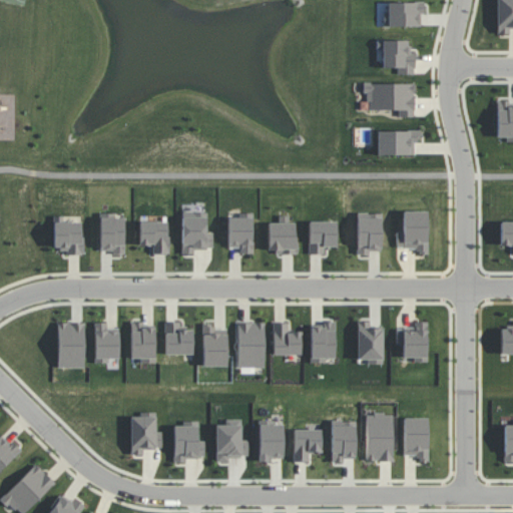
[(427,0),(391,0),(393,23),(421,23),(427,0)]
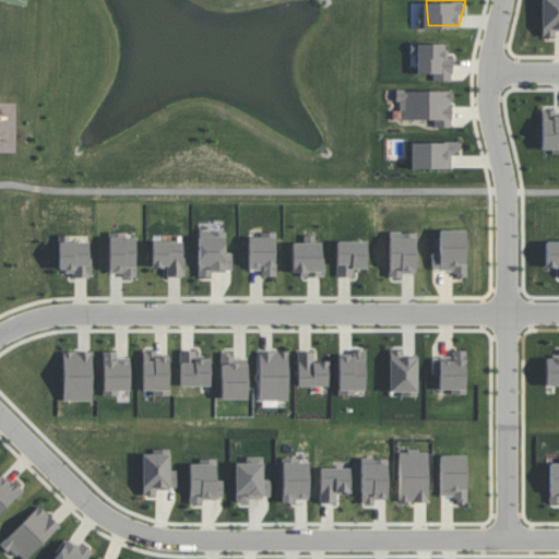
[(558,0),(544,0),(546,34),(558,34),(558,0)]
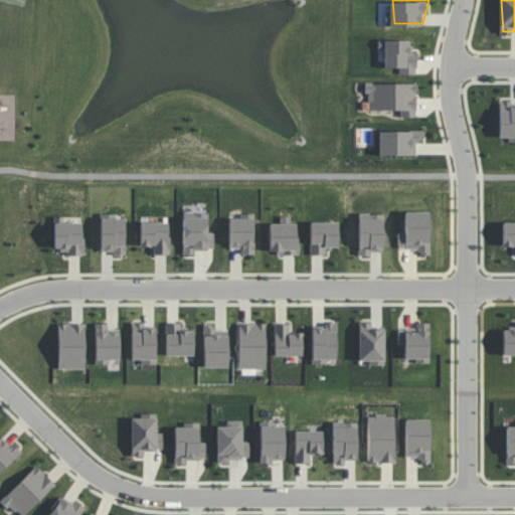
[(387,38),(388,65),(404,71),(421,71),(419,37),(387,38)]
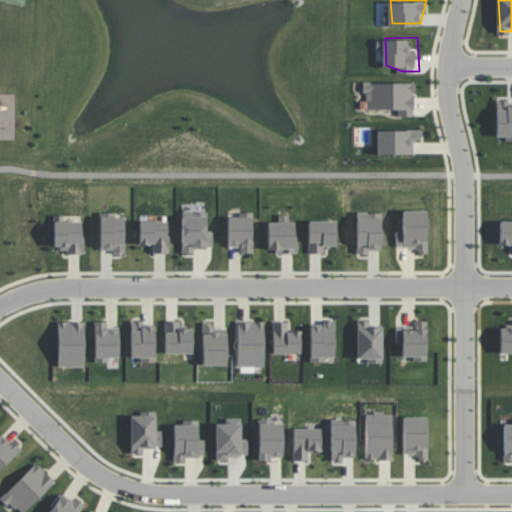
[(415,80),(368,81),(375,105),(402,109),(404,114),(416,114),(415,80)]
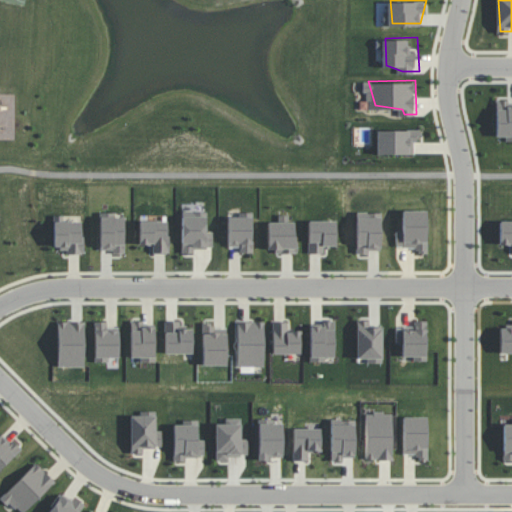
[(511,97),(499,96),(499,136),(511,136),(511,97)]
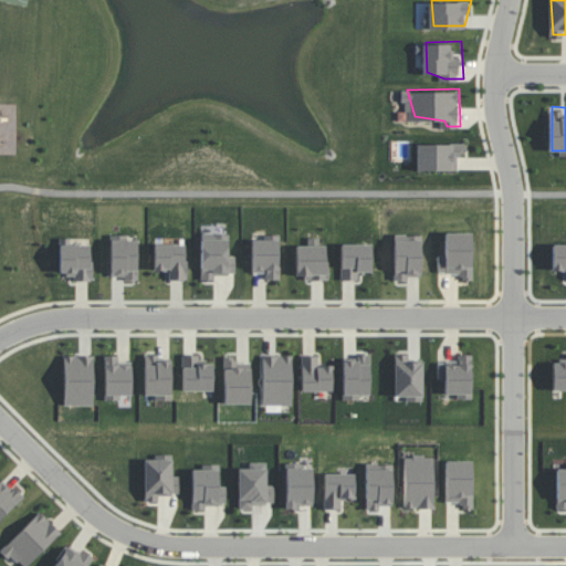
[(422,142),(422,167),(456,170),(456,150),(463,152),(463,140),(422,142)]
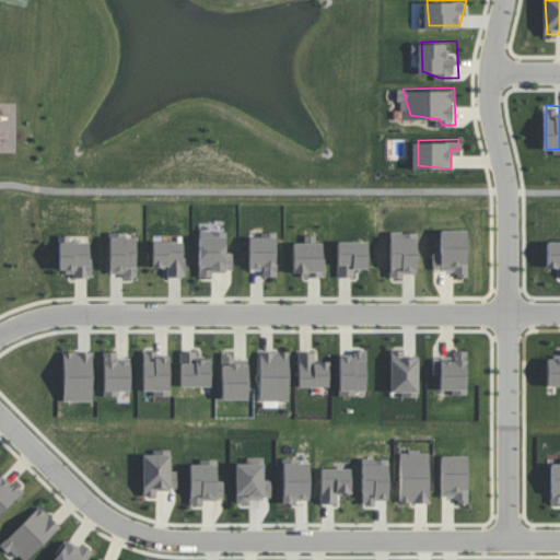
[(469,228),(444,228),(444,263),(469,264),(469,228)]
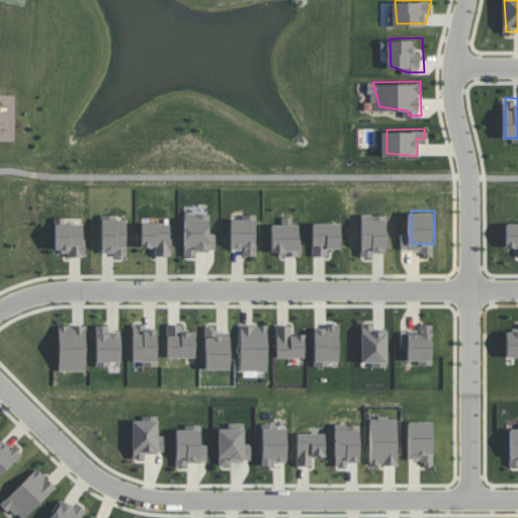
[(105,212),(119,212),(119,217),(128,219),(131,254),(118,254),(117,249),(105,249),(105,212)]
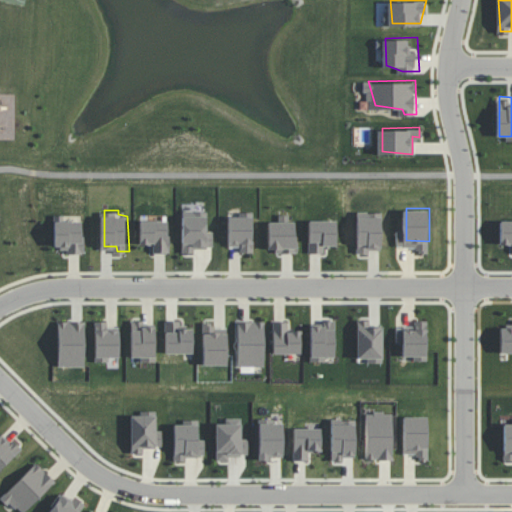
[(254,211),(244,211),(244,215),(232,215),(232,242),(255,242),(254,211)]
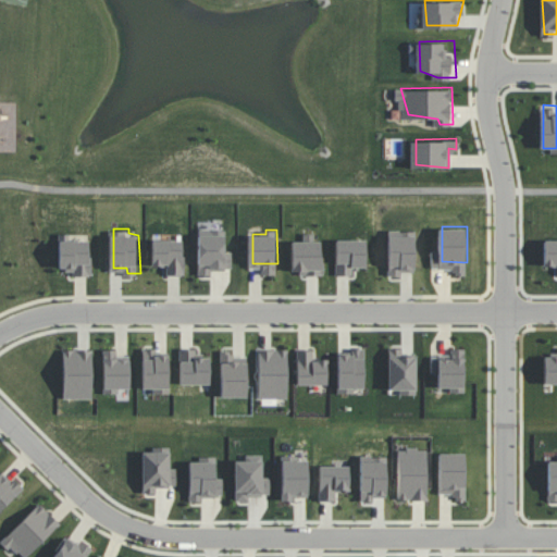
[(318,231),(318,238),(324,240),(323,272),(295,272),(294,242),(307,242),(307,231),(318,231)]
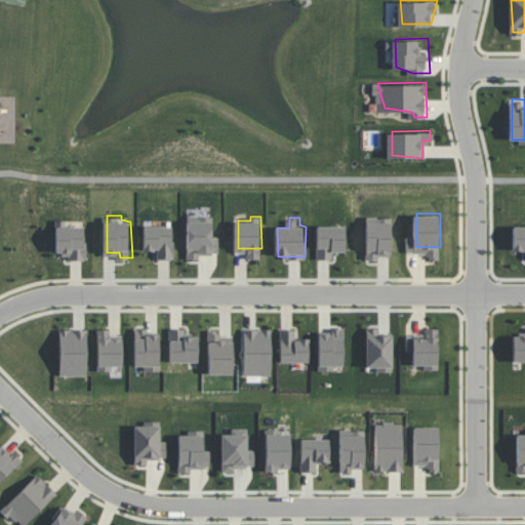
[(389,256),(391,218),(366,217),(364,260),(378,260),(378,256),(389,256)]
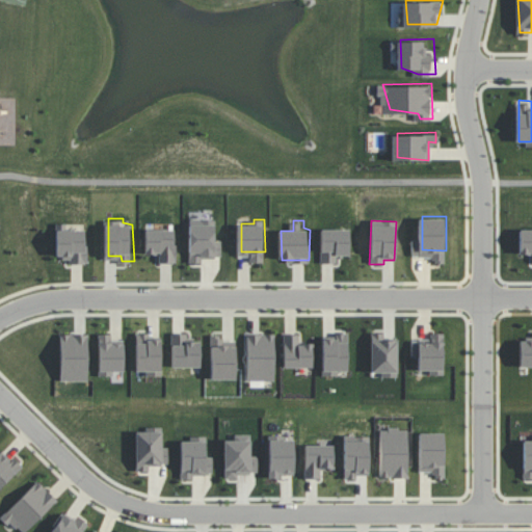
[(88,228),(72,228),(72,222),(59,221),(60,257),(75,258),(75,254),(88,254),(88,228)]
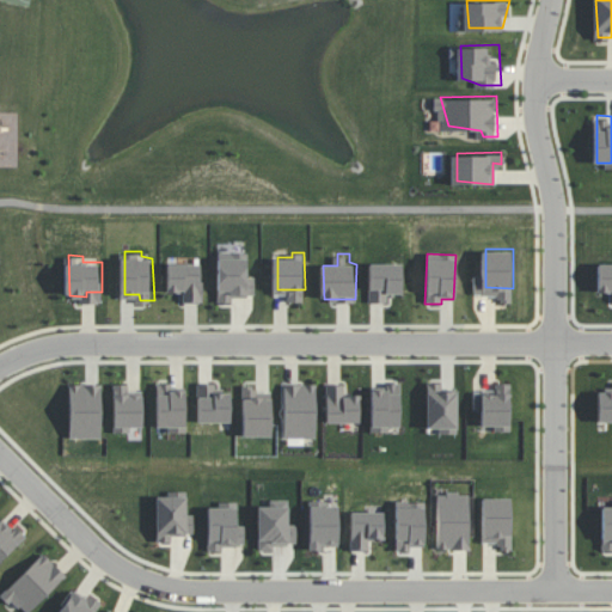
[(222,257),(250,258),(251,274),(258,274),(259,292),(251,291),(251,295),(221,293),(222,257)]
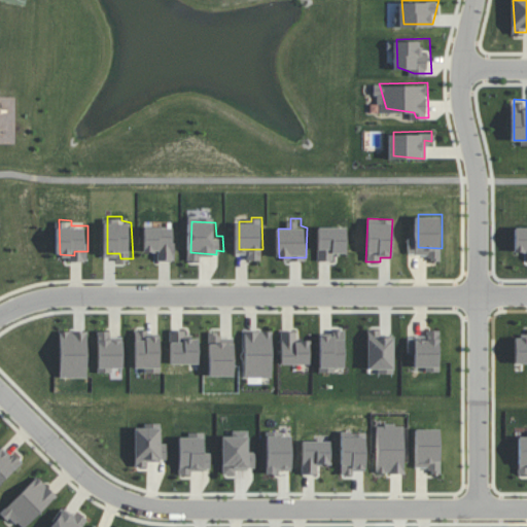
[(322,225),(349,225),(350,252),(339,253),(339,260),(322,260),(322,225)]
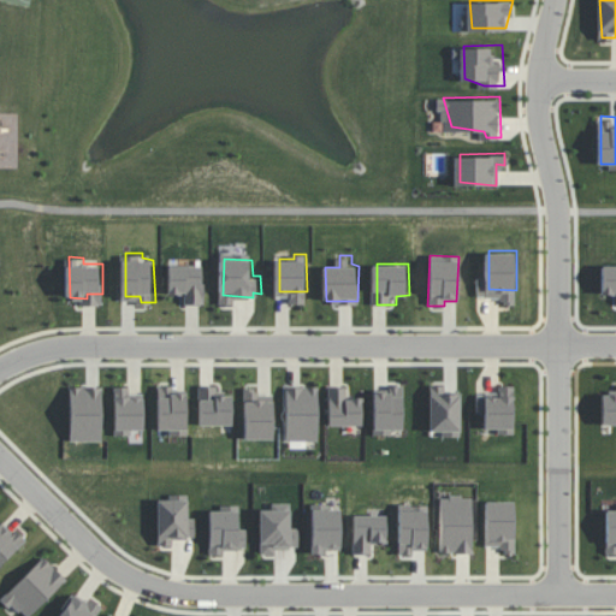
[(202,265),(207,303),(189,303),(189,295),(172,294),(171,266),(202,265)]
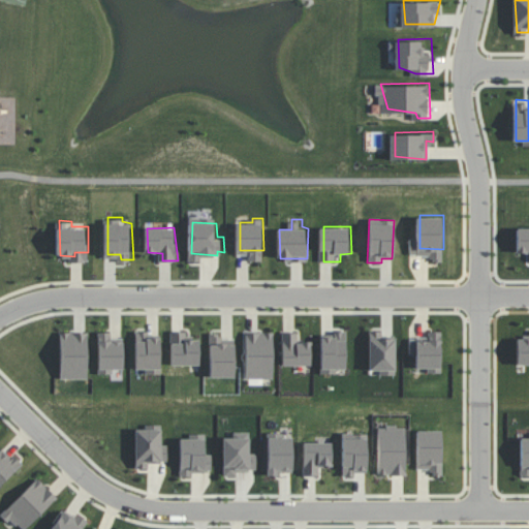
[(516,253),(528,253),(528,260),(528,261),(528,227),(517,227),(516,253)]
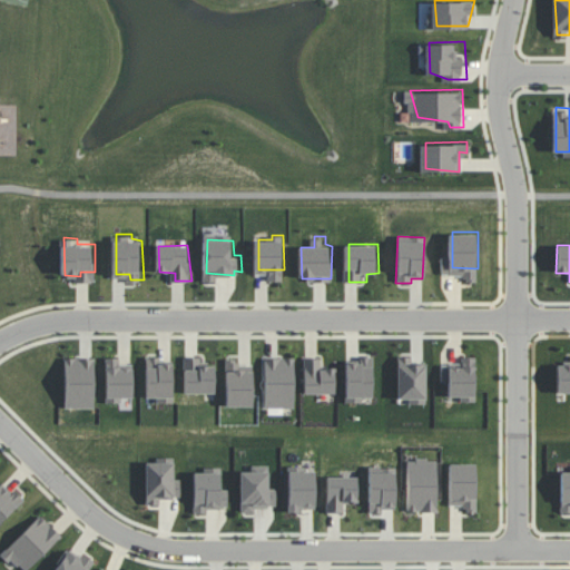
[(478,355),(467,353),(467,361),(452,362),(451,393),(478,393),(478,355)]
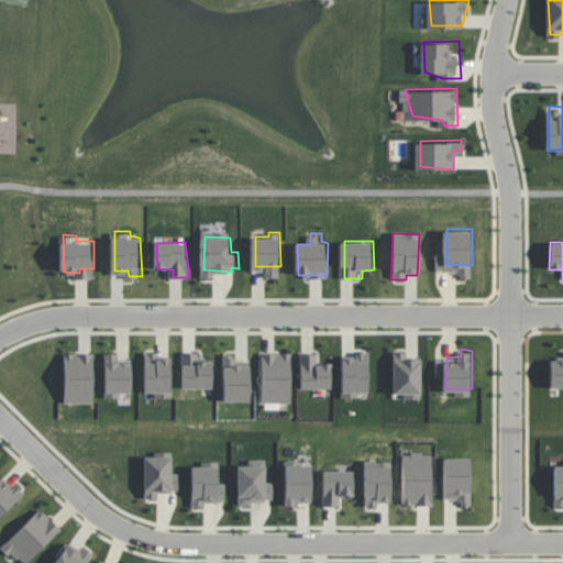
[(135,356),(122,355),(121,350),(110,350),(109,393),(135,393),(135,356)]
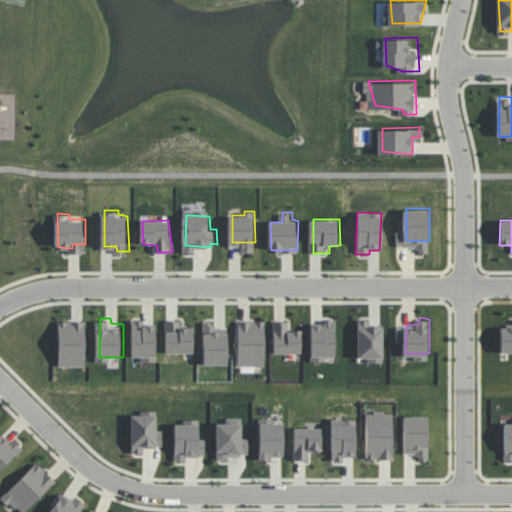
[(61,319),(89,321),(90,364),(61,363),(61,319)]
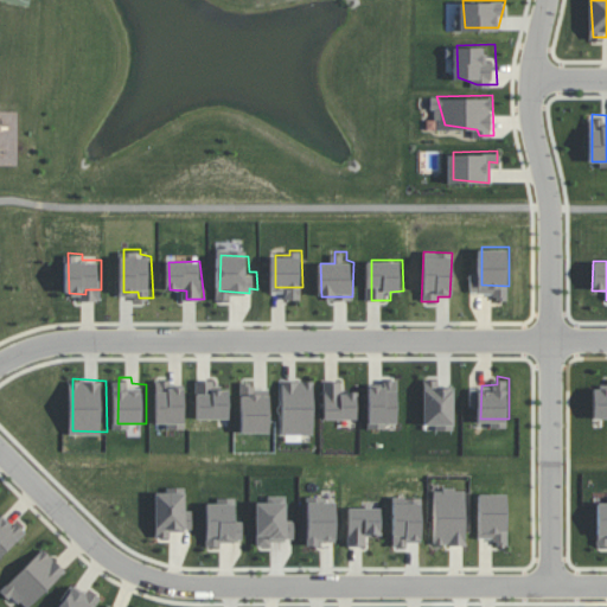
[(315,378),(288,378),(288,433),(317,432),(315,378)]
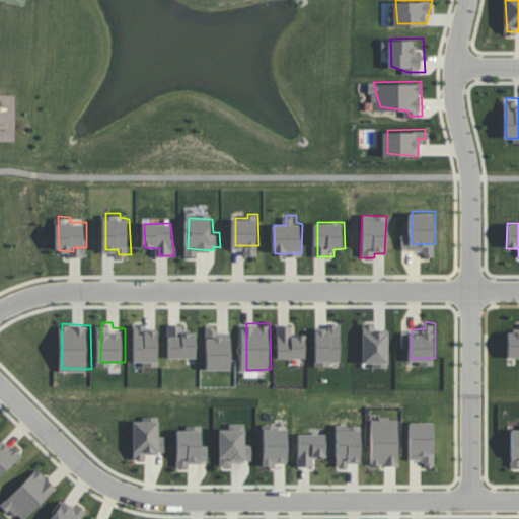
[(387,331),(375,331),(375,325),(361,324),(361,363),(371,363),(371,368),(387,368),(387,331)]
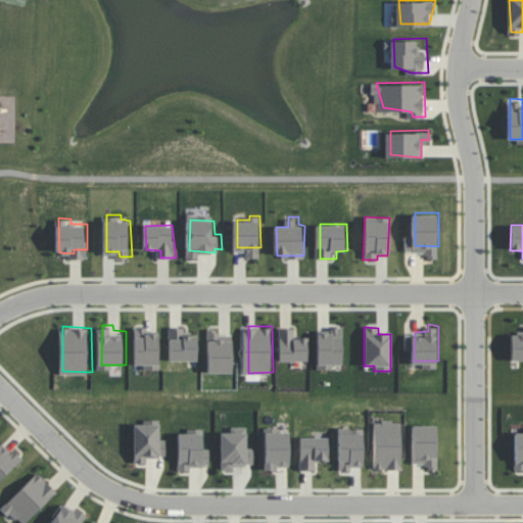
[(511,335),(510,361),(522,361),(522,327),(522,335),(511,335)]
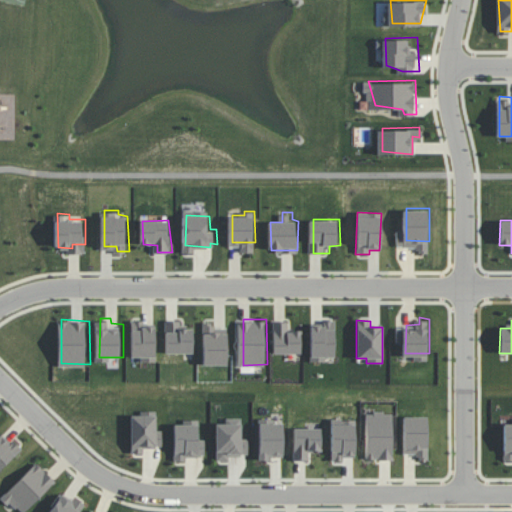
[(130,357),(139,357),(139,362),(154,362),(155,326),(143,326),(143,321),(131,321),(130,357)]
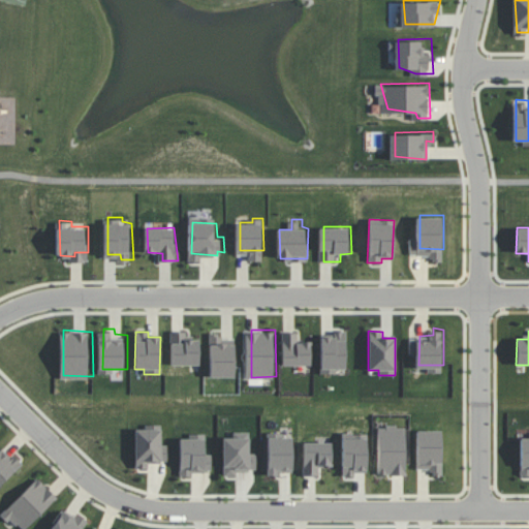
[(170,366),(198,365),(198,339),(186,340),(186,332),(169,332),(170,366)]
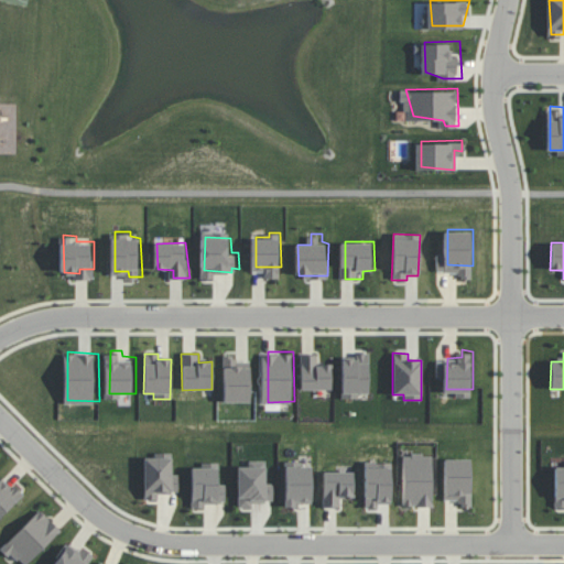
[(304,354),(321,354),(321,362),(336,362),(334,391),(305,390),(304,354)]
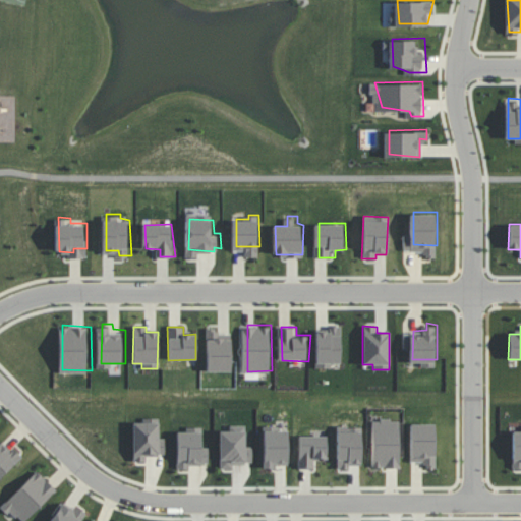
[(340,363),(340,327),(327,327),(327,332),(314,332),(315,368),(331,367),(331,364),(340,363)]
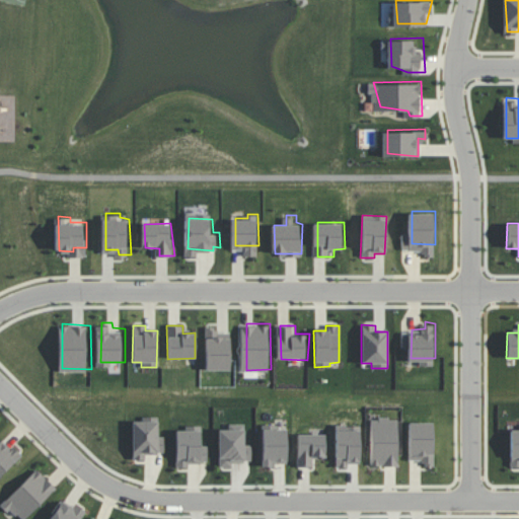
[(230,330),(205,329),(205,371),(229,371),(230,330)]
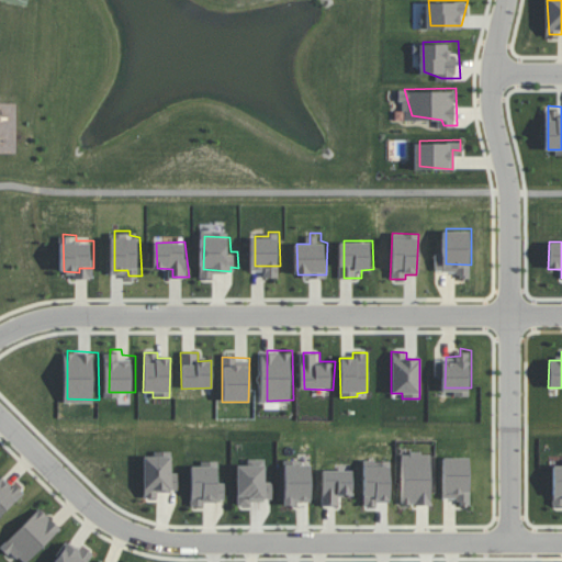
[(143,457),(144,498),(157,498),(157,492),(177,491),(177,472),(171,473),(170,451),(152,451),(153,456),(143,457)]
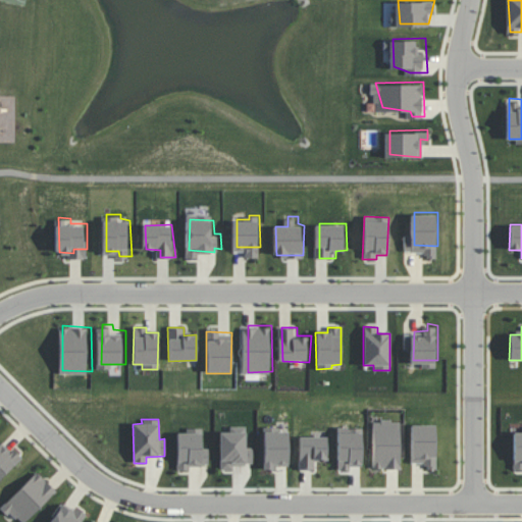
[(372,421),(372,469),(400,469),(399,420),(372,421)]
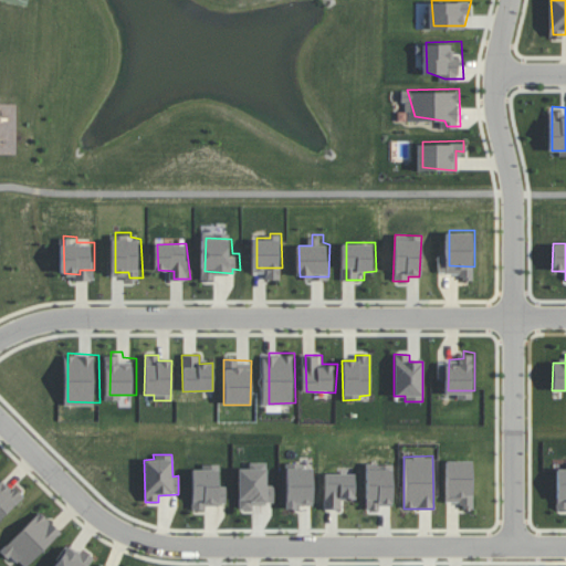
[(472,460),(444,460),(446,502),(459,502),(459,509),(472,509),(472,460)]
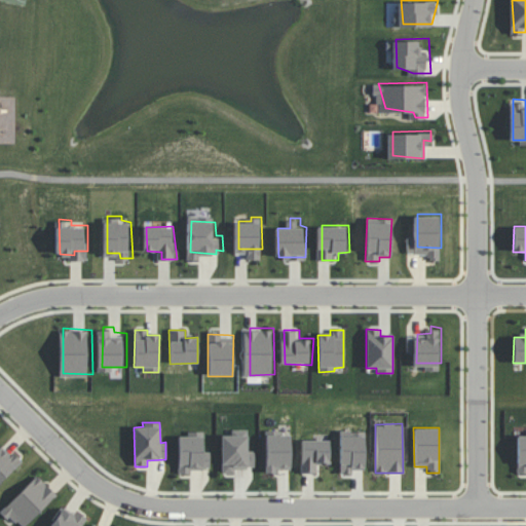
[(221,436),(221,474),(235,474),(235,467),(255,467),(254,451),(248,451),(248,429),(230,430),(230,435),(221,436)]
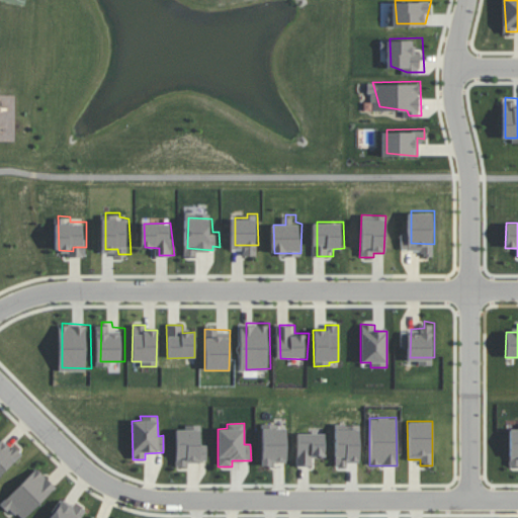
[(285,464),(286,428),(275,428),(276,424),(262,424),(261,464),(285,464)]
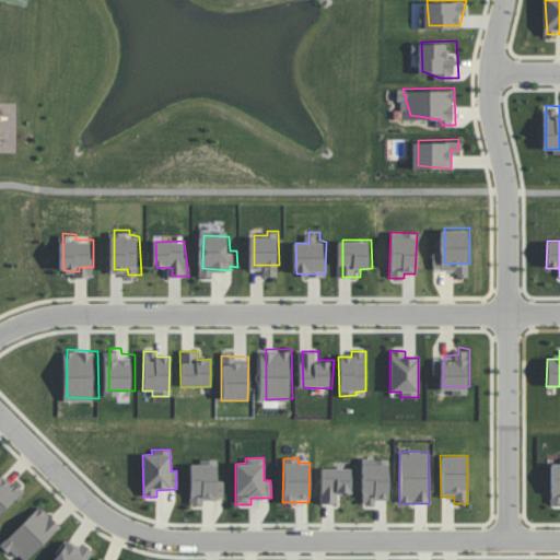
[(559,458),(559,464),(550,464),(549,504),(559,503),(559,458)]
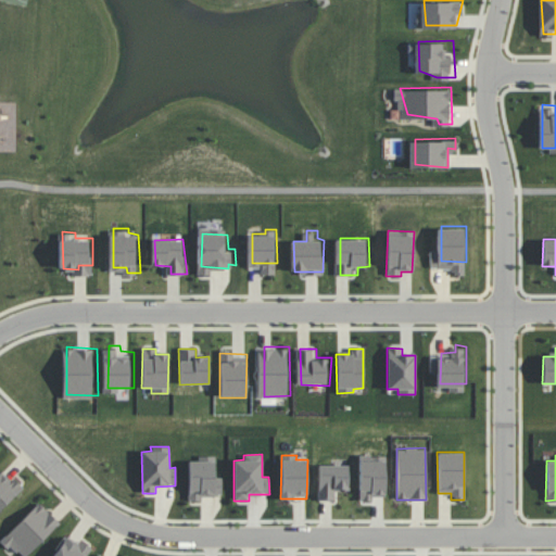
[(386,496),(386,456),(358,456),(358,502),(373,502),(373,496),(386,496)]
